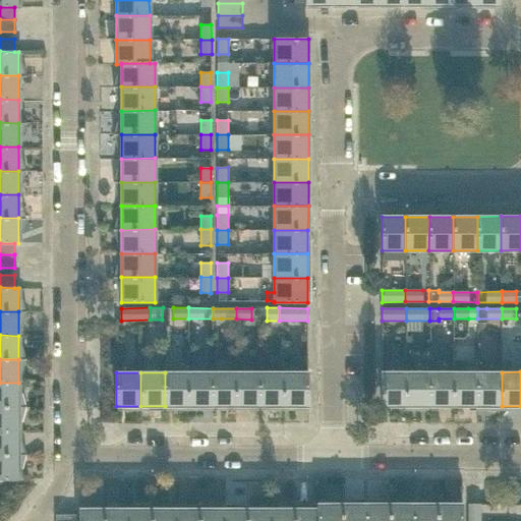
[(165,406),(188,406),(188,372),(165,372),(165,406)]
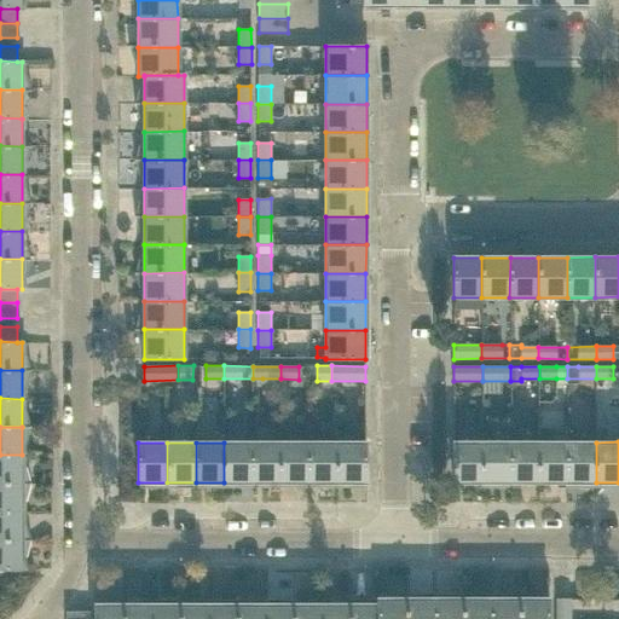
[(252,482),(252,443),(224,443),(224,482),(252,482)]
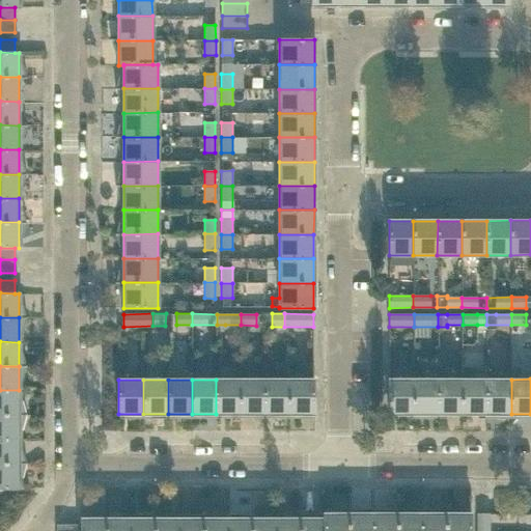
[(216,414),(241,414),(241,380),(216,380),(216,414)]
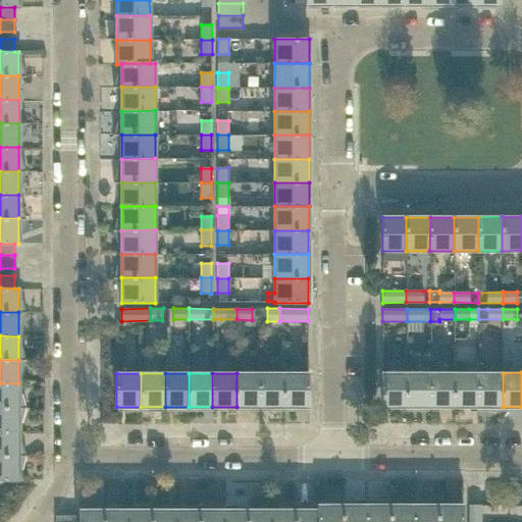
[(237,407),(260,407),(260,373),(237,373),(237,407)]
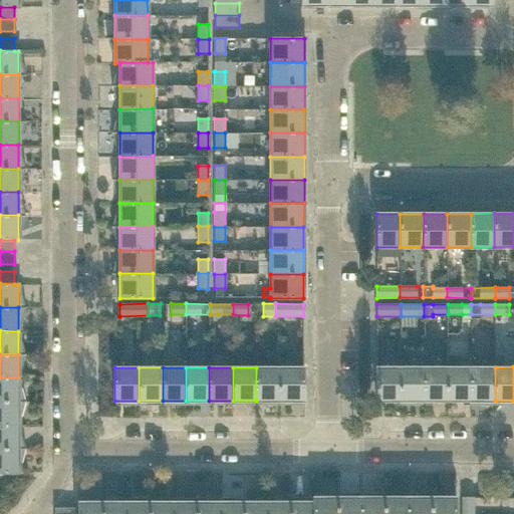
[(280,401),(280,367),(256,367),(256,401),(280,401)]
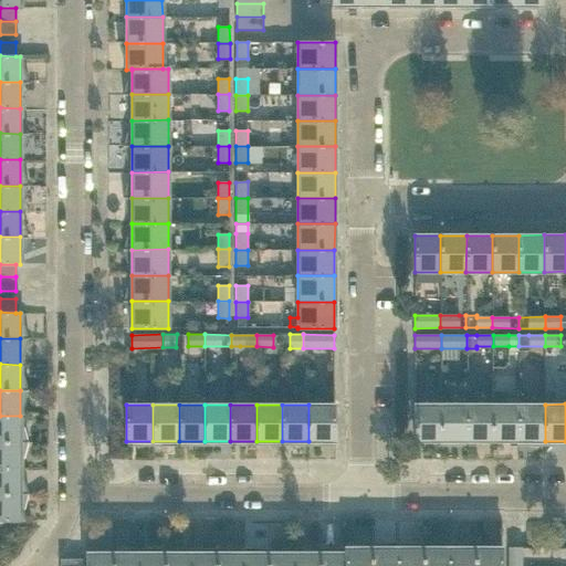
[(308,441),(334,441),(334,405),(308,405),(308,441)]
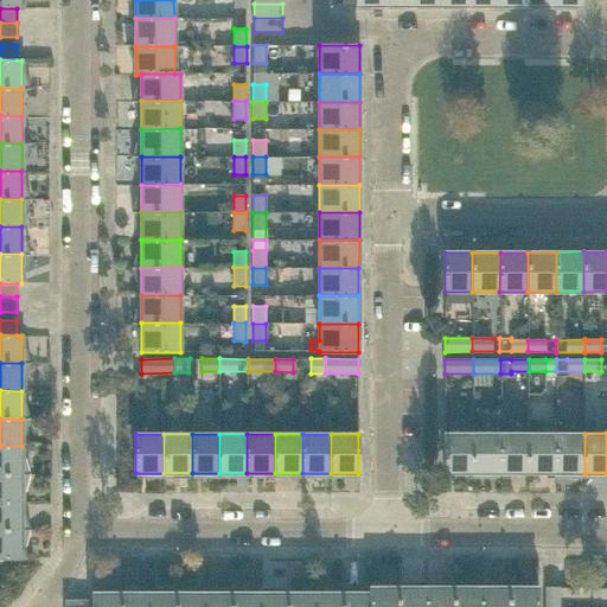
[(473,473),(473,434),(445,434),(445,473),(473,473)]
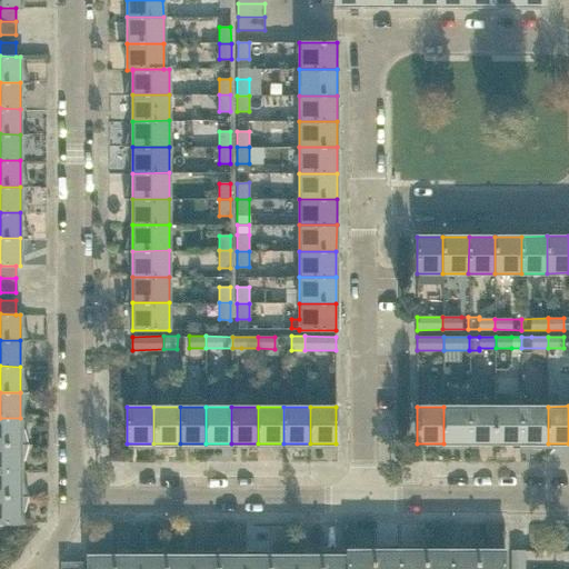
[(469,443),(469,407),(443,407),(443,443),(469,443)]
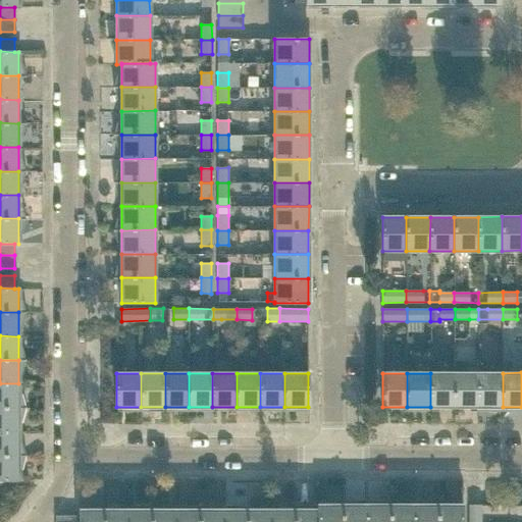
[(455,407),(455,373),(430,373),(430,407),(455,407)]
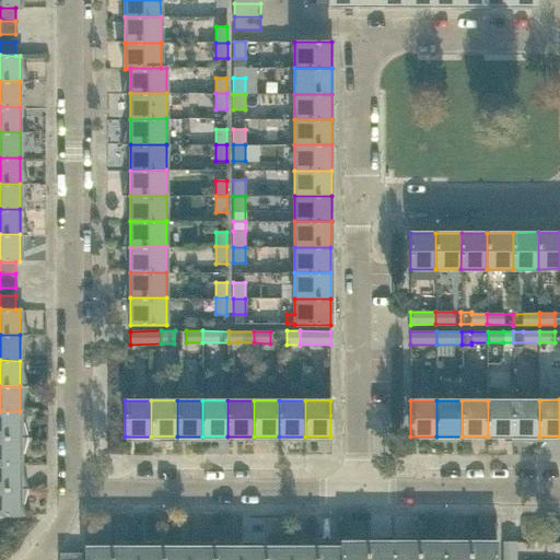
[(513,436),(513,400),(488,400),(488,436),(513,436)]
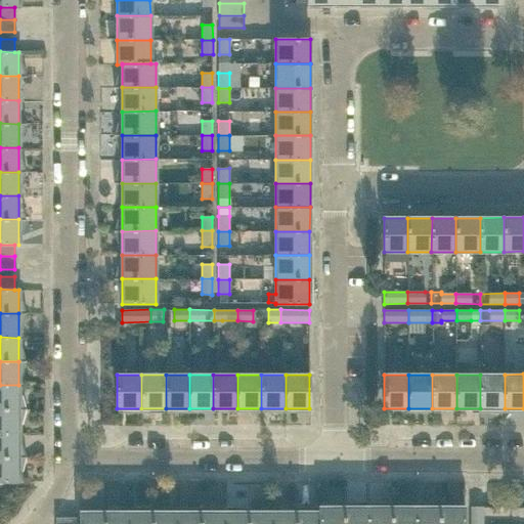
[(505,408),(505,375),(480,375),(480,408),(505,408)]
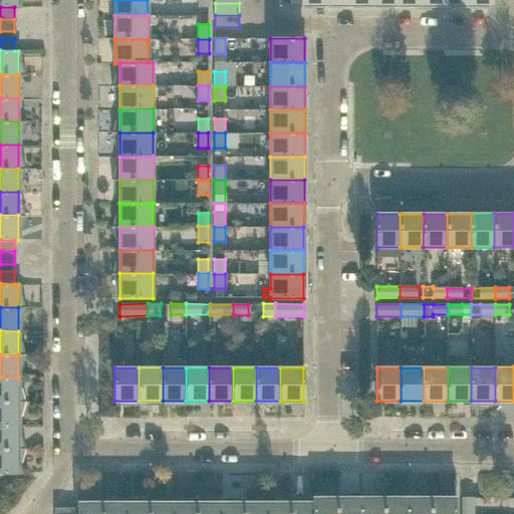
[(0,401),(18,402),(18,377),(0,377),(0,401)]
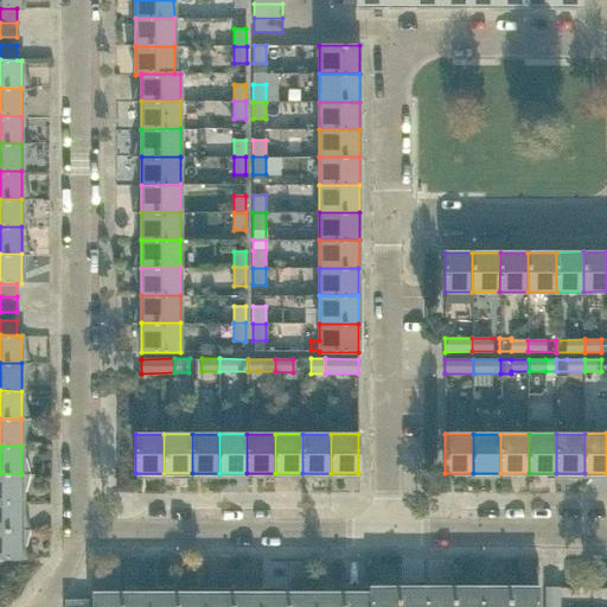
[(0,500),(21,502),(21,474),(0,473),(0,500)]
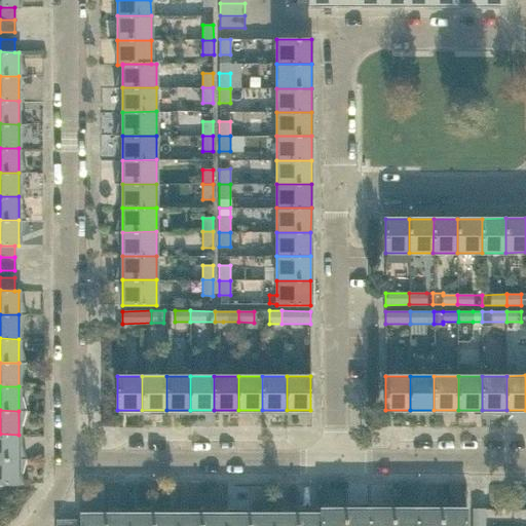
[(0,458),(19,458),(19,435),(0,434),(0,458)]
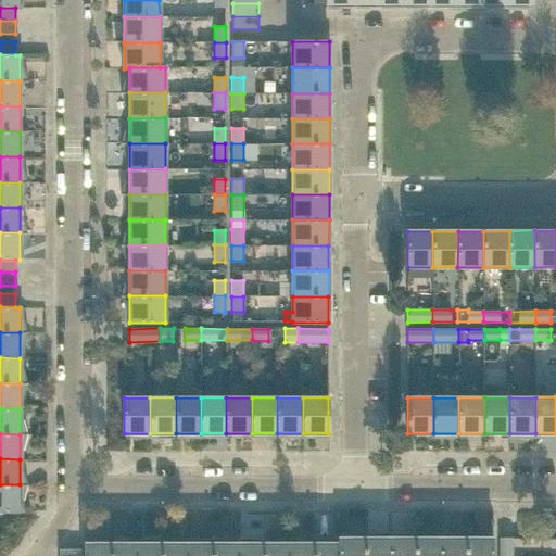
[(0,510),(20,512),(20,484),(0,484),(0,510)]
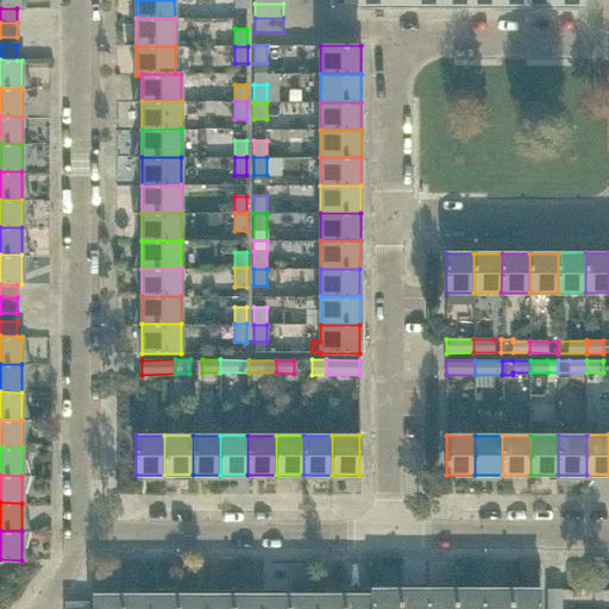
[(372,608),(400,608),(401,589),(371,589),(371,595),(372,595),(372,608)]
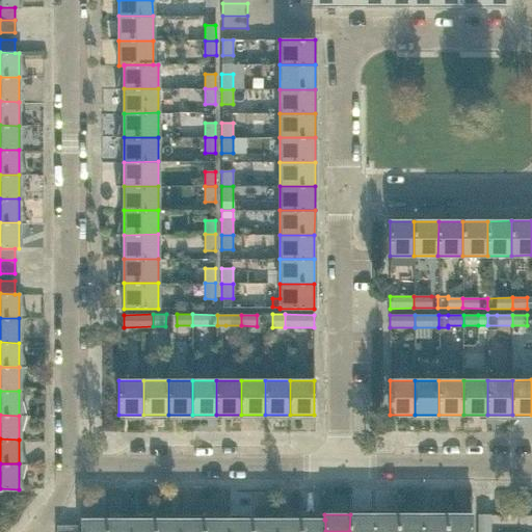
[(349,531),(373,531),(374,514),(350,514),(349,531)]
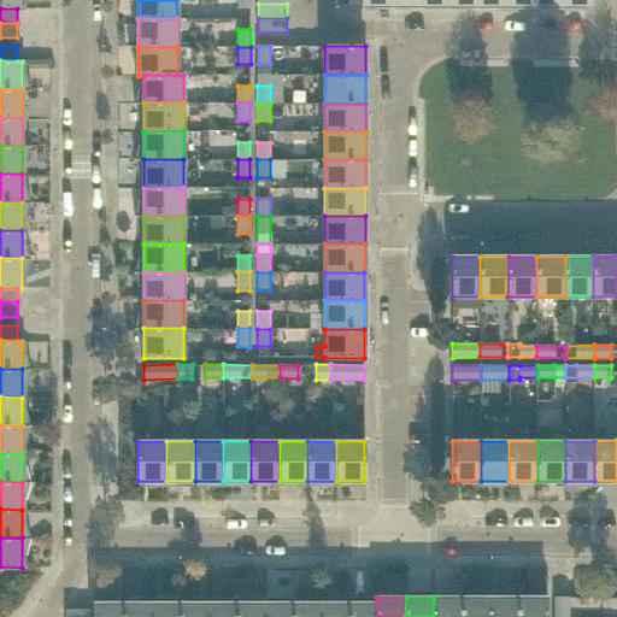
[(433,616),(462,616),(462,597),(434,597),(433,616)]
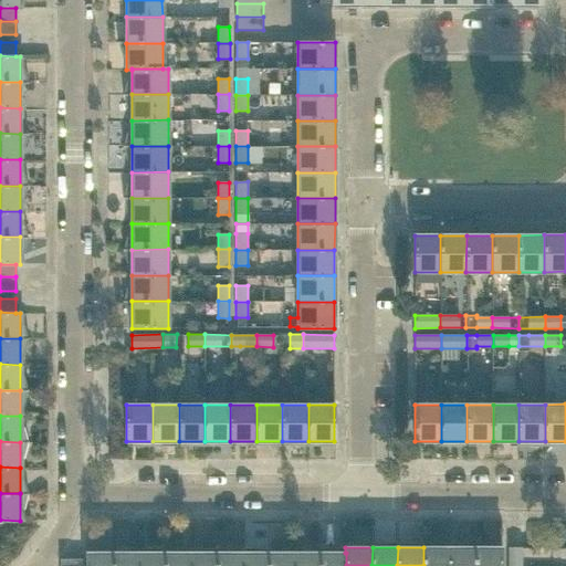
[(449,565),(449,547),(423,547),(423,565),(449,565)]
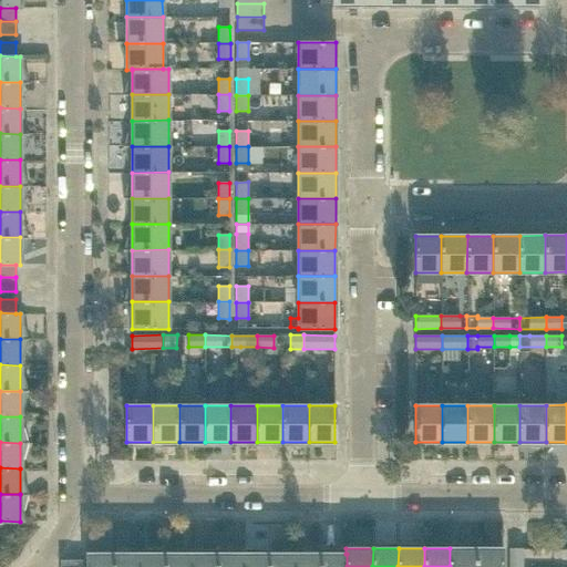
[(450,566),(476,566),(476,548),(450,548),(450,566)]
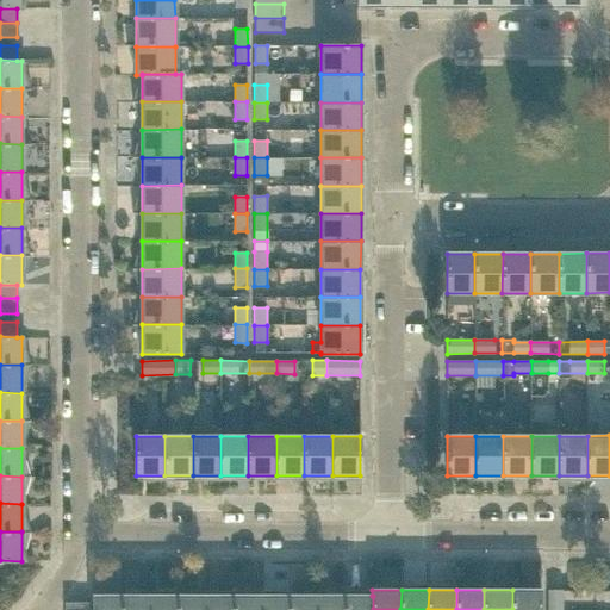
[(540,609),(541,590),(512,590),(512,609),(540,609)]
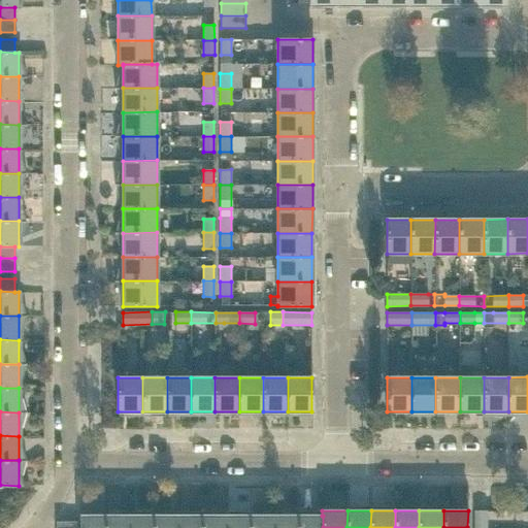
[(487,527),(487,510),(474,510),(473,527),(487,527)]
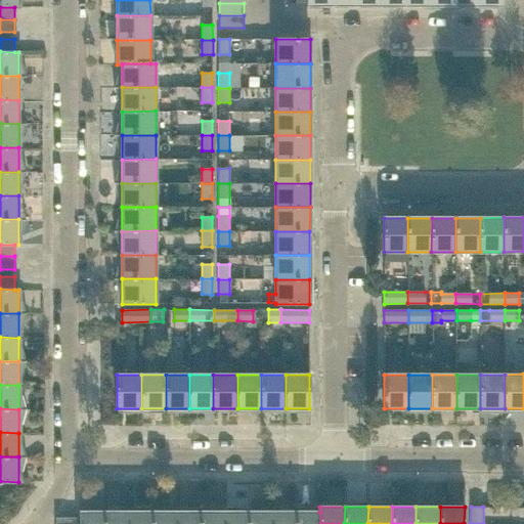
[(104,523),(105,512),(80,512),(80,518),(81,518),(80,523),(104,523)]
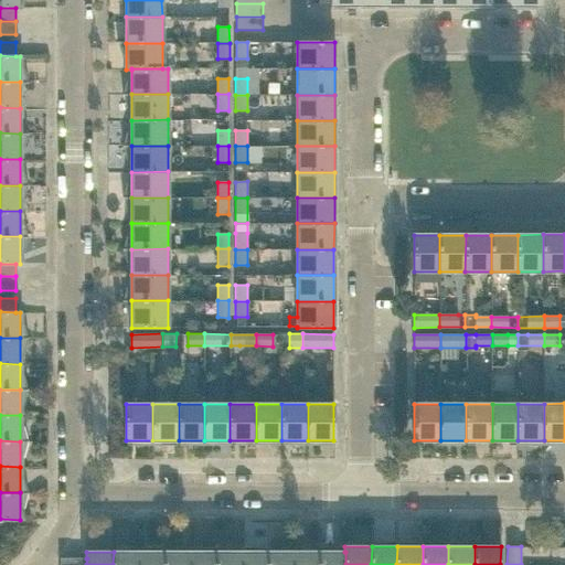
[(138,564),(139,552),(114,552),(113,564),(138,564)]
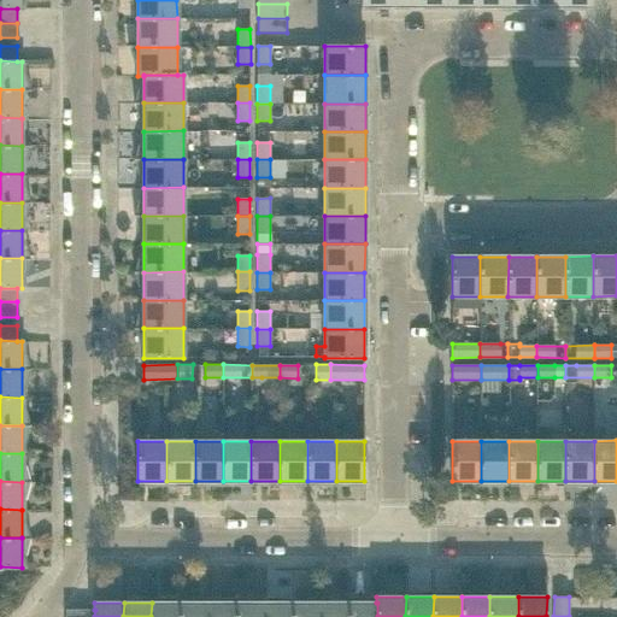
[(180,616),(181,603),(152,603),(151,616),(180,616)]
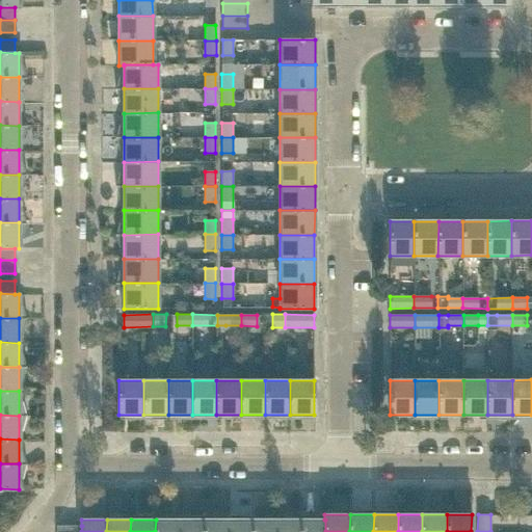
[(180,531),(180,520),(156,520),(155,531),(180,531)]
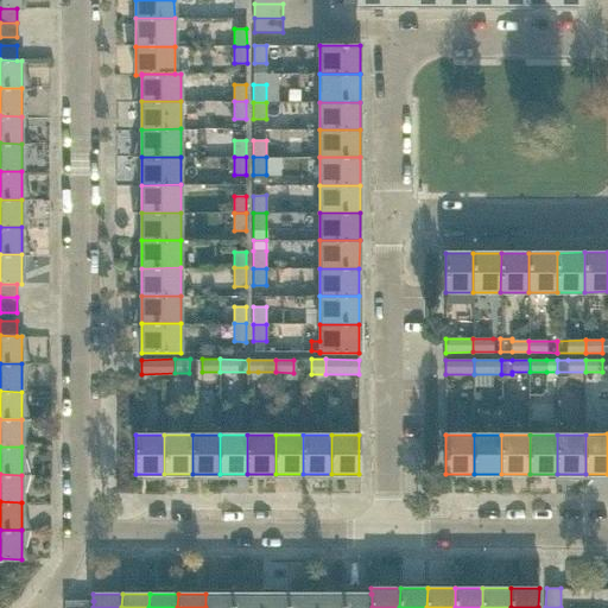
[(233,607),(233,594),(206,594),(206,607),(233,607)]
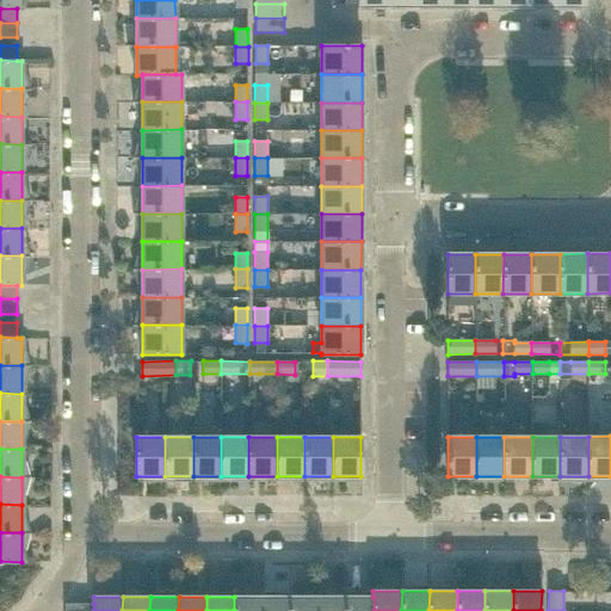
[(261,610),(263,597),(234,597),(234,610),(261,610)]
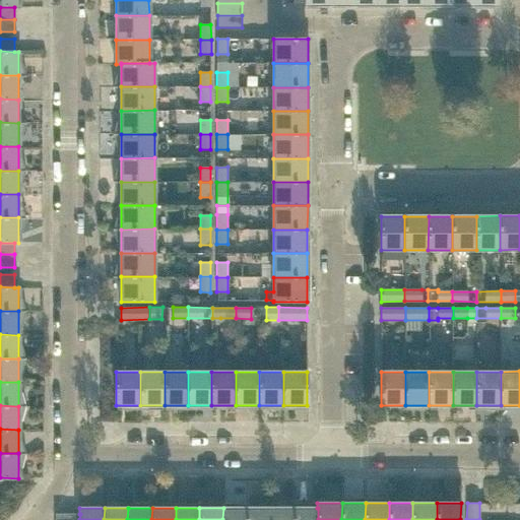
[(246,519),(247,508),(223,508),(222,519),(246,519)]
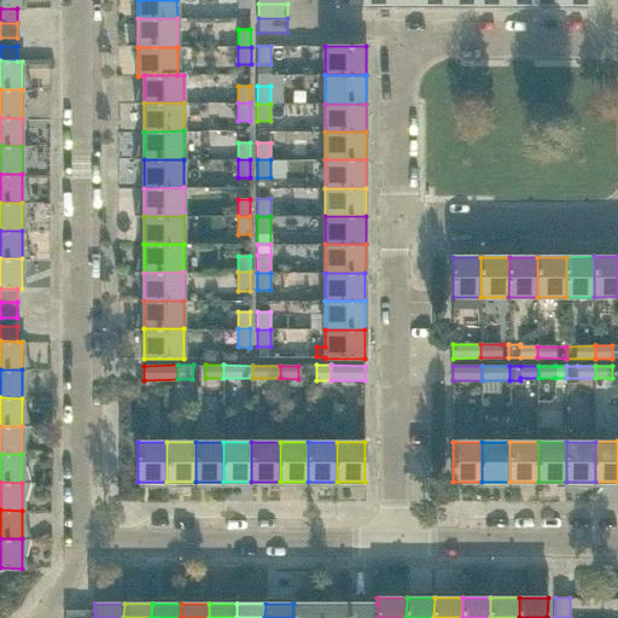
[(321,617),(321,604),(293,604),(292,617),(321,617)]
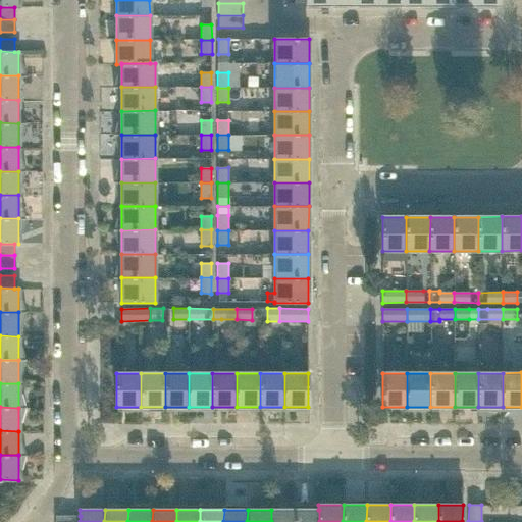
[(295,521),(296,510),(271,510),(271,521),(295,521)]
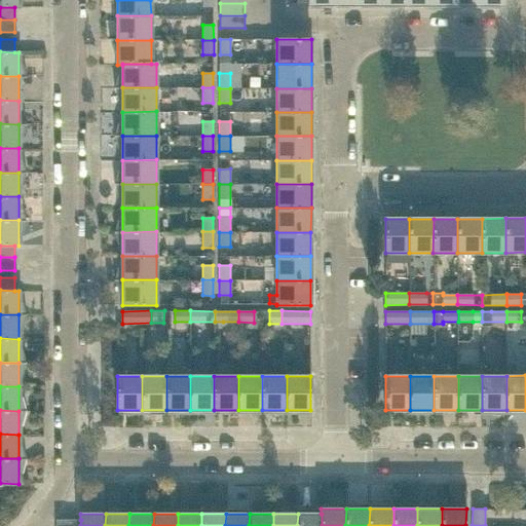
[(322,525),(322,514),(321,514),(298,514),(297,525),(322,525)]
